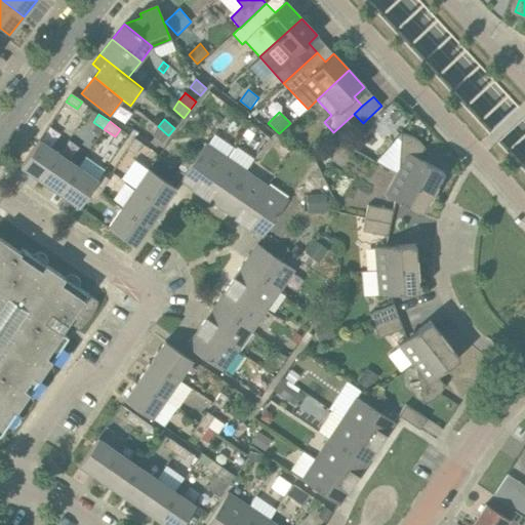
[(162,144),(168,135),(158,126),(152,134),(162,144)]
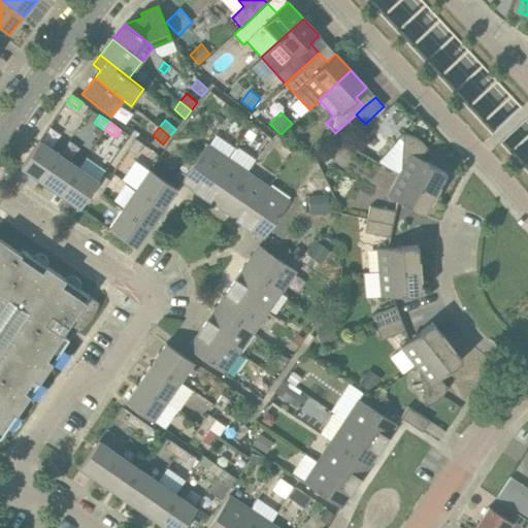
[(398,174),(435,194),(447,173),(421,159),(426,150),(427,151),(428,150),(427,149),(425,145),(422,142),(421,141),(418,139),(417,138),(413,137),(411,136),(407,135),(405,134),(402,134),(402,135),(403,136),(401,170),(398,174)]
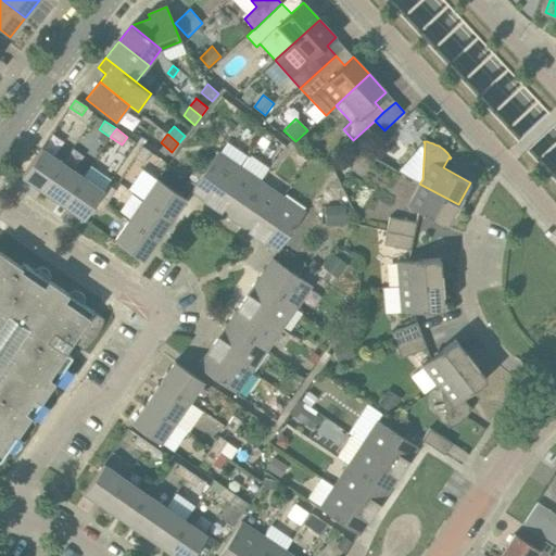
[(142,164),(150,152),(143,147),(135,158),(142,164)]
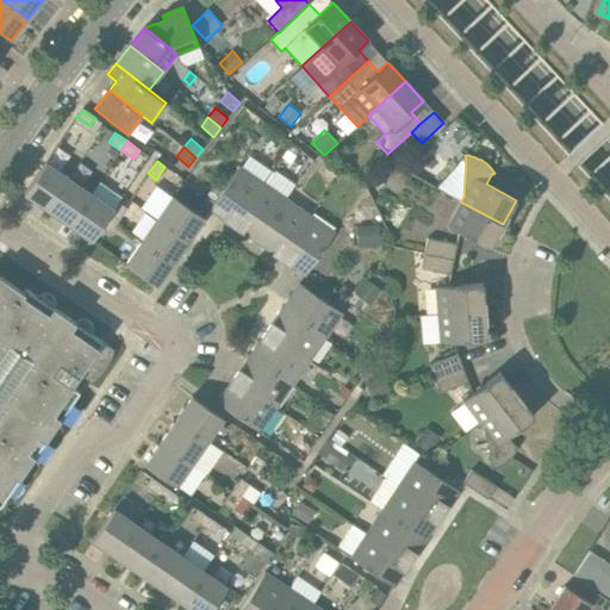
[(24,194),(47,210),(68,179),(45,163),(24,194)]
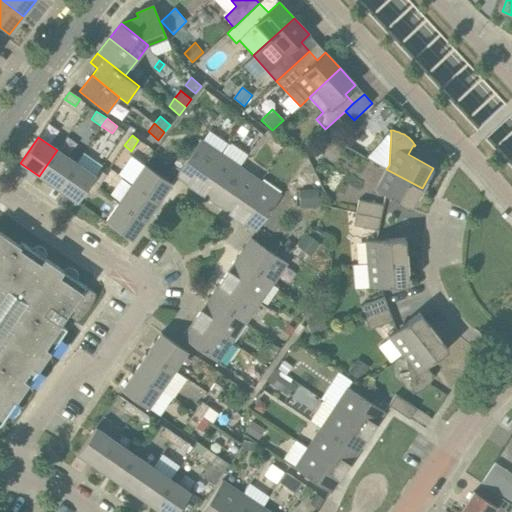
[(272,144),(281,152),(286,145),(276,137),(272,144)]
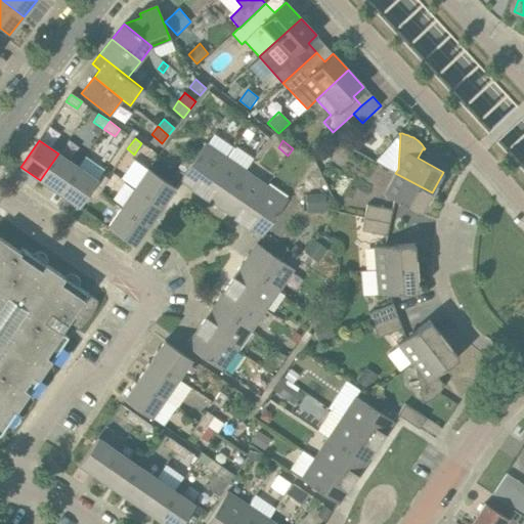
[(179,180),(200,194),(226,157),(206,142),(179,180)]
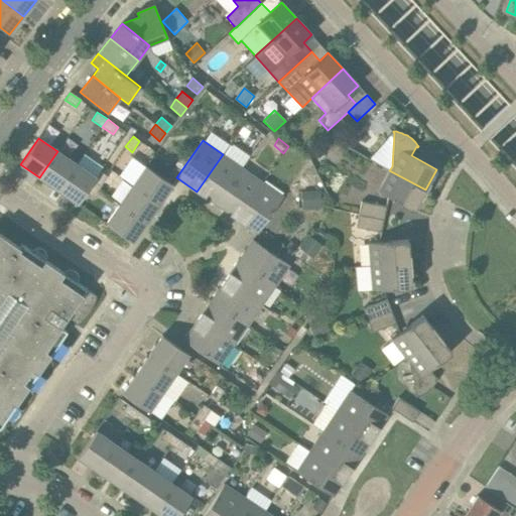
[(39,177),(58,190),(77,164),(57,151),(39,177)]
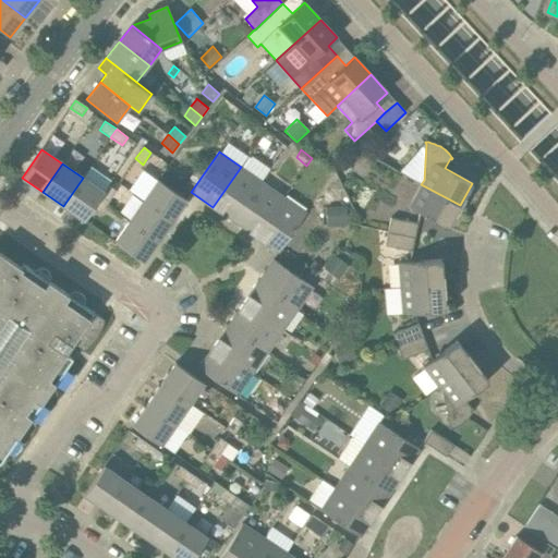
[(213,207),(234,222),(263,181),(241,167),(213,207)]
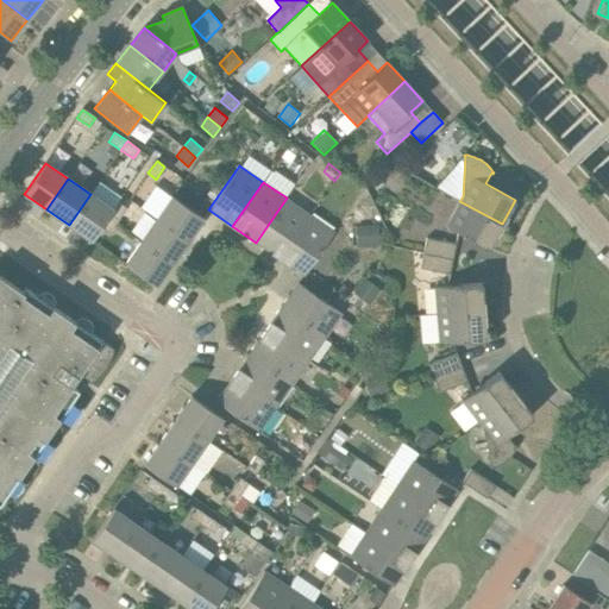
[(215,200),(223,190),(214,184),(207,195),(215,200)]
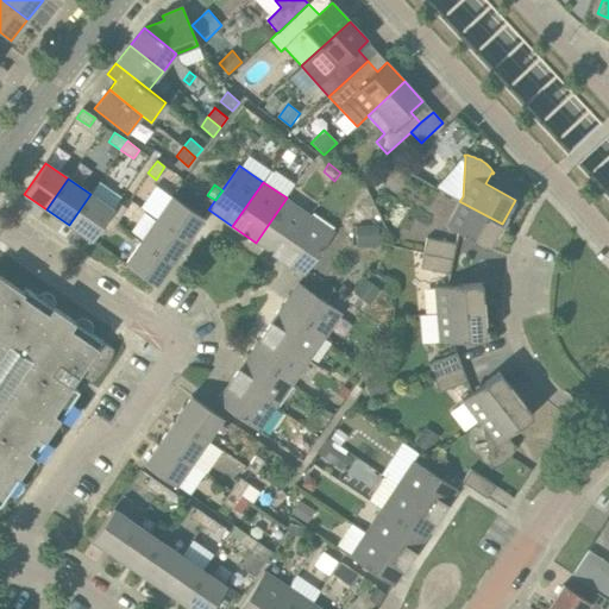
[(92,242),(102,227),(110,215),(113,209),(90,194),(69,225),(92,242)]
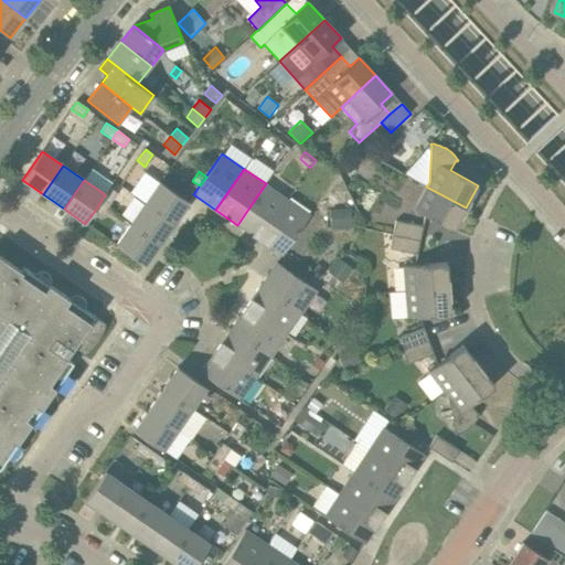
[(145,203),(174,223),(189,202),(160,182),(145,203)]
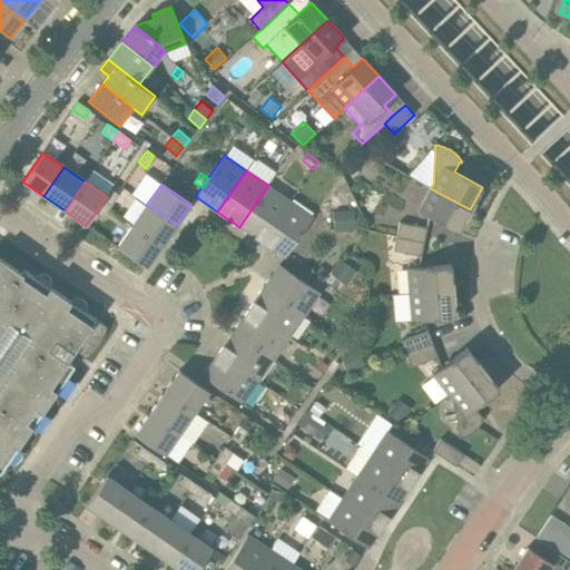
[(196,196),(200,189),(193,185),(192,187),(189,190),(196,196)]
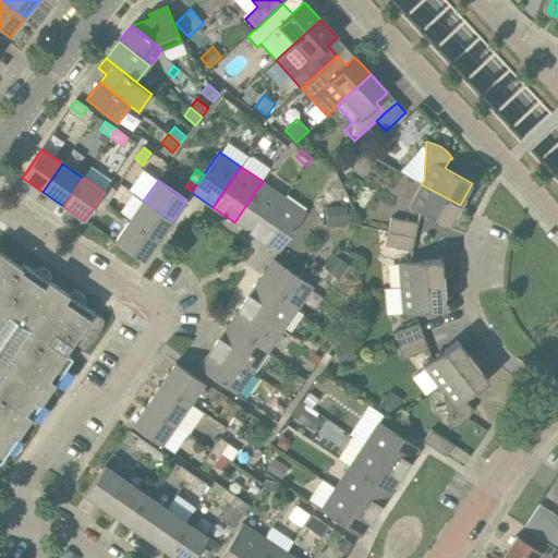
[(234,222),(256,238),(284,196),(263,181),(234,222)]
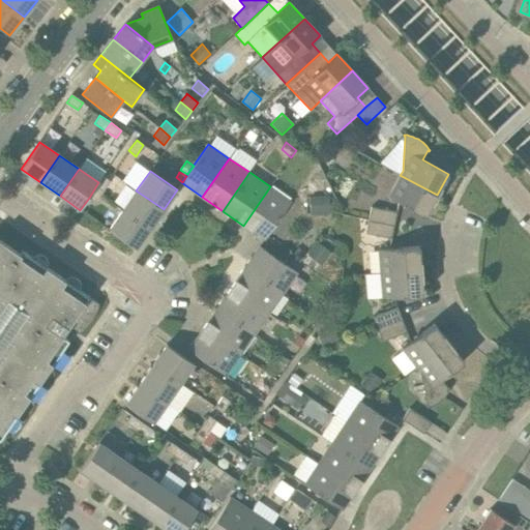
[(400,175),(388,197),(425,216),(437,195),(400,175)]
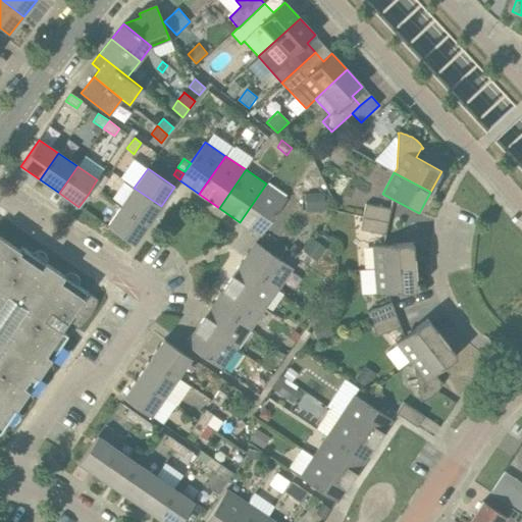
[(94,185),(101,189),(108,177),(101,173),(97,179),(94,185)]
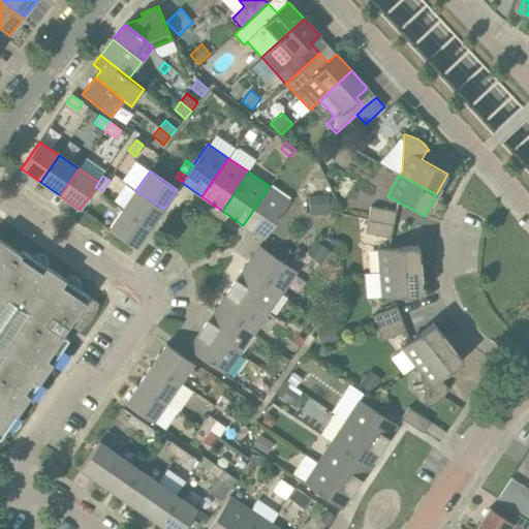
[(270,186),(243,225),(265,240),(290,200),(270,186)]
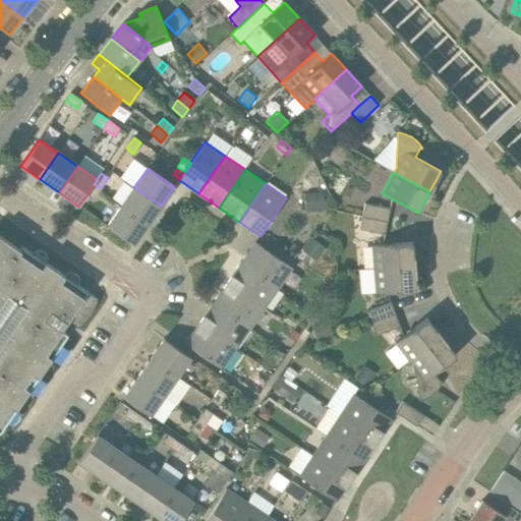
[(94,184),(88,194),(94,199),(101,188),(94,184)]
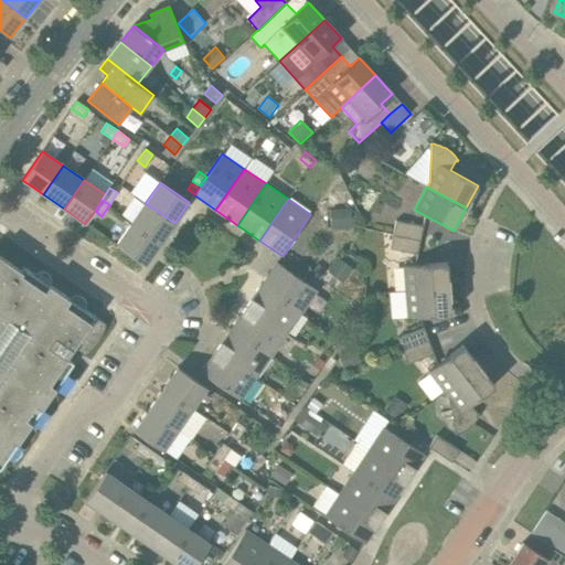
[(130,224),(160,244),(174,223),(145,203),(130,224)]
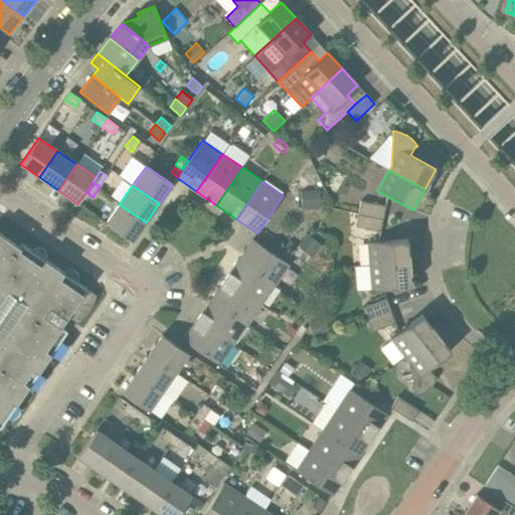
[(320,190),(302,191),(302,209),(321,208),(321,203),(325,203),(325,194),(320,194),(320,190)]
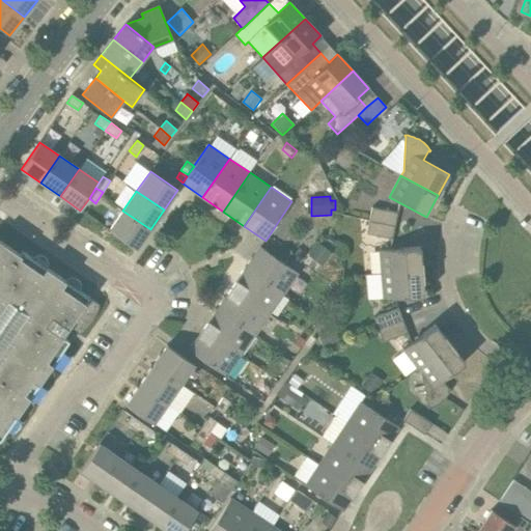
[(369,221),(394,225),(397,213),(372,207),(369,221)]
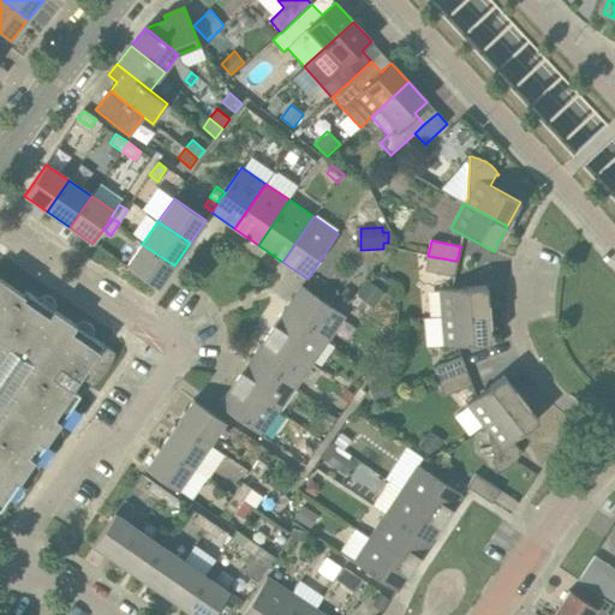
[(174,266),(142,244),(126,267),(157,288),(174,266)]
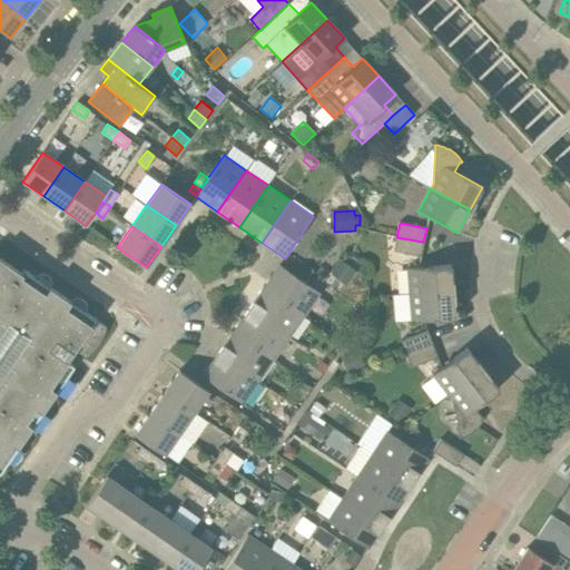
[(423,242),(396,237),(393,251),(421,256),(423,242)]
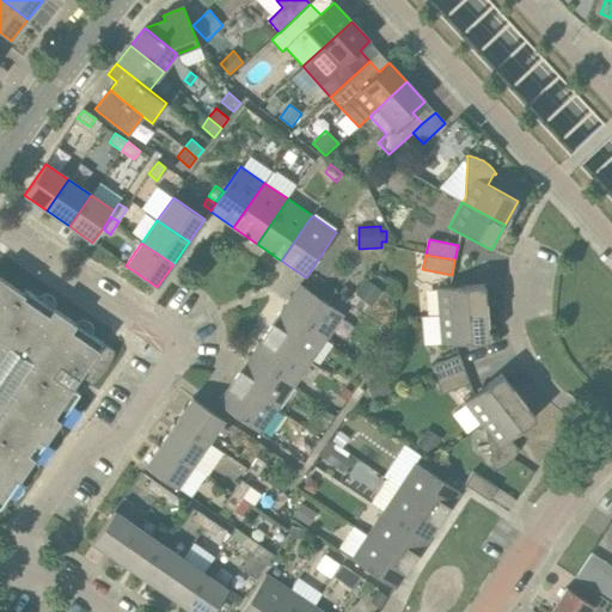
[(0,507),(7,496),(10,497),(11,499),(13,499),(16,499),(17,497),(19,497),(20,496),(22,494),(23,493),(24,490),(24,488),(24,487),(23,484),(22,483),(20,481),(19,479),(34,459),(36,460),(37,460),(40,460),(41,460),(43,460),(46,459),(47,458),(48,457),(49,454),(49,452),(50,451),(49,448),(49,446),(48,445),(47,444),(46,442),(60,421),(61,422),(63,423),(65,423),(67,423),(69,422),(71,421),(73,420),(74,418),(75,417),(75,415),(75,412),(75,411),(75,409),(74,407),(73,405),(71,404),(79,393),(50,373),(62,366),(79,378),(90,385),(91,386),(93,384),(97,380),(101,377),(104,373),(108,368),(110,363),(112,359),(114,356),(115,352),(114,352),(102,343),(103,343),(91,335),(92,334),(93,331),(93,329),(93,328),(92,325),(92,324),(91,322),(89,320),(87,319),(85,319),(83,319),(81,319),(79,319),(78,320),(75,322),(74,323),(54,308),(55,307),(55,305),(55,304),(55,301),(55,299),(54,298),(53,295),(51,294),(49,293),(47,293),(46,293),(43,293),(42,293),(40,294),(38,295),(37,298),(25,289),(23,293),(0,277),(0,507)]
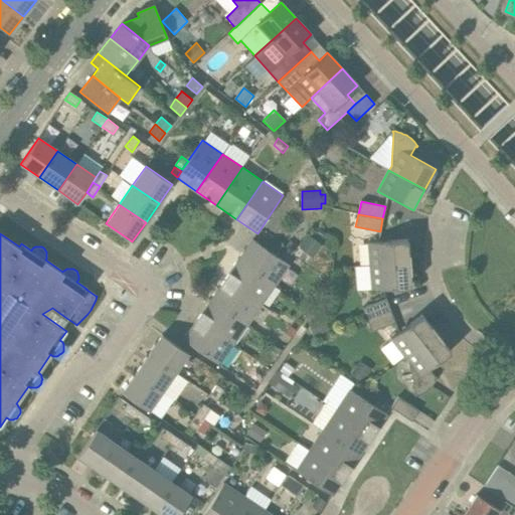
[(309,235),(299,248),(312,260),(322,245),(309,235)]
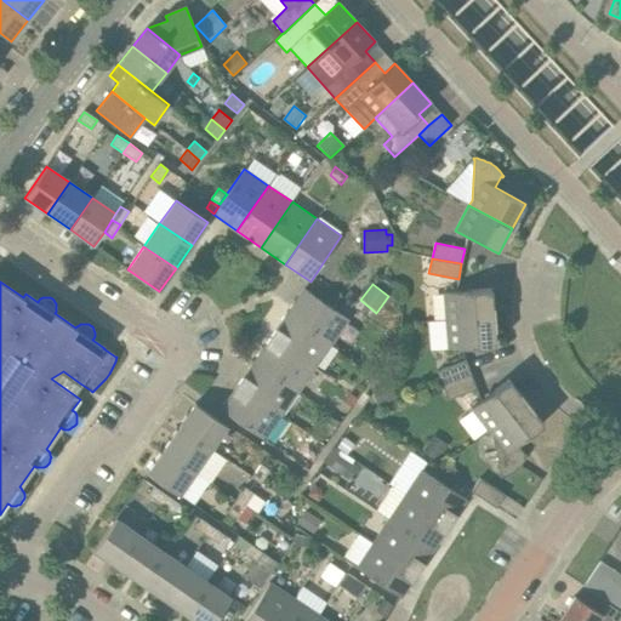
[(332,345),(349,320),(305,289),(288,313),(332,345)]
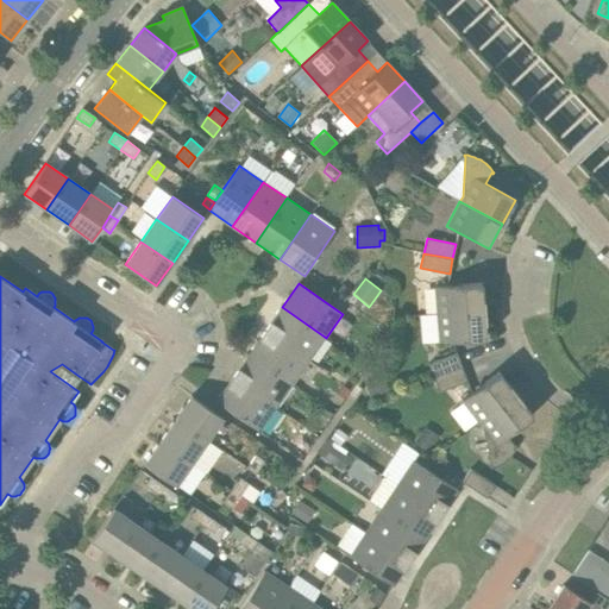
[(435,315),(484,312),(482,283),(434,288),(435,315)]
